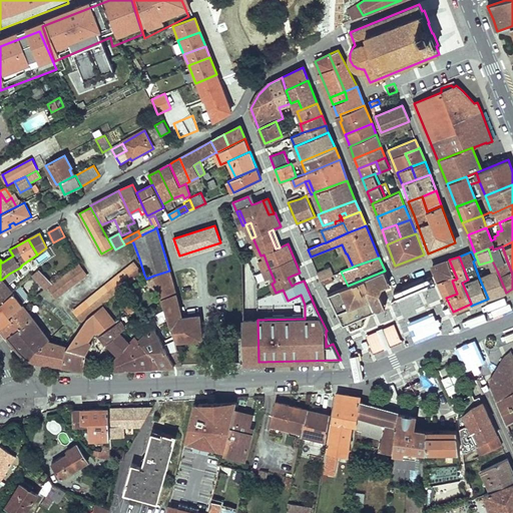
[(449,260),(433,266),(439,281),(450,277),(452,281),(457,279),(449,260)]
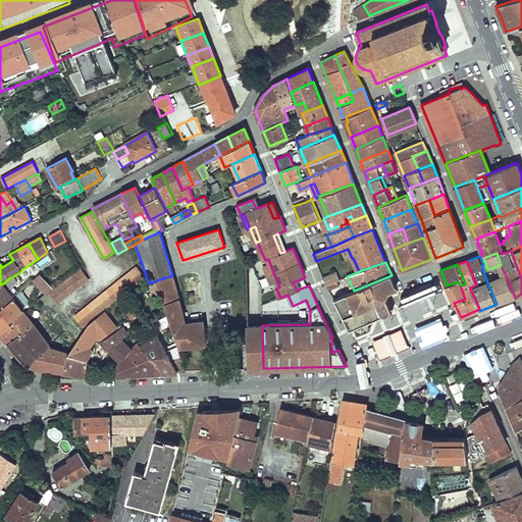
[(21,271),(20,272),(23,276),(32,270),(29,265),(21,270),(21,271)]
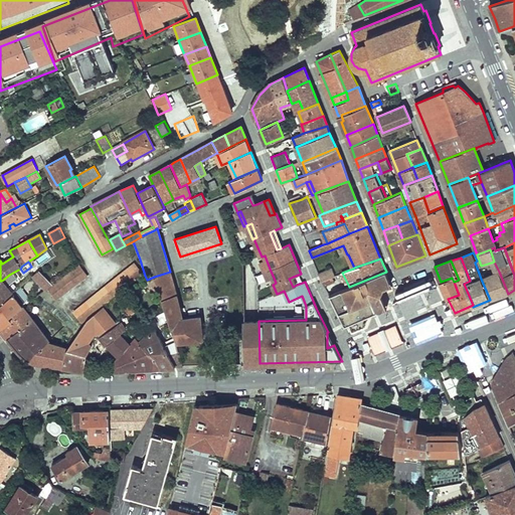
[(88,301),(96,311),(143,273),(135,263),(88,301)]
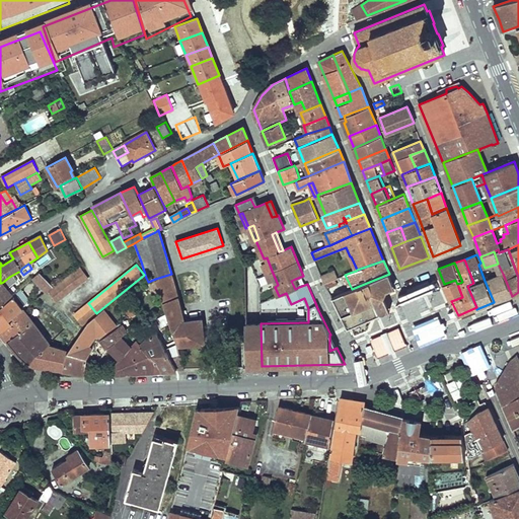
[(80,268),(49,291),(57,301),(88,278),(80,268)]
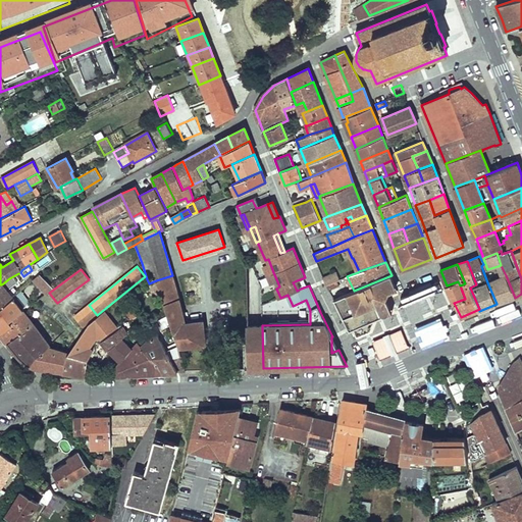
[(323,277),(326,284),(336,280),(340,279),(336,271),(323,277)]
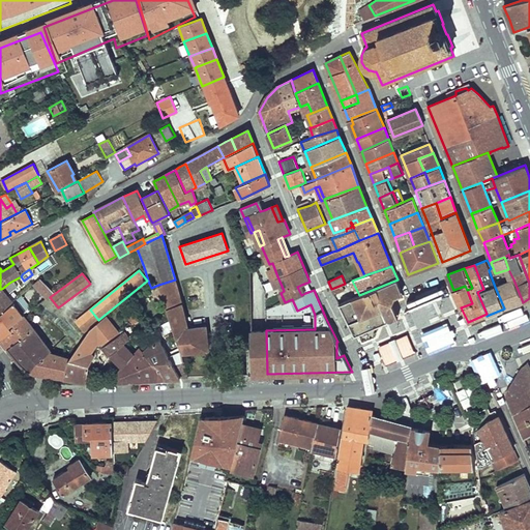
[(282,286),(277,276),(272,280),(276,289),(282,286)]
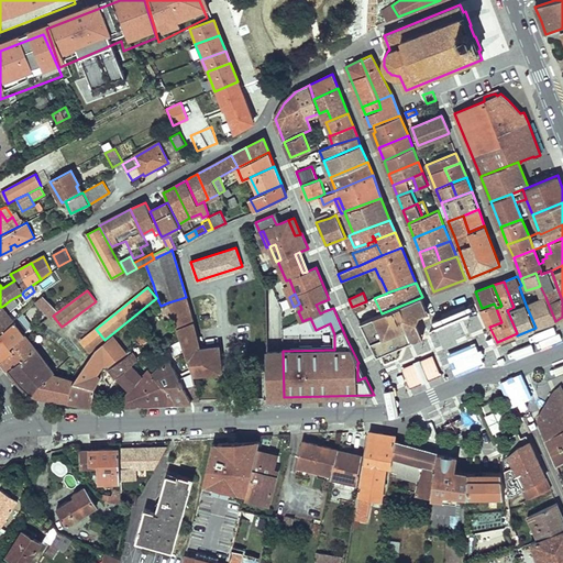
[(43,295),(35,301),(51,317),(58,310),(43,295)]
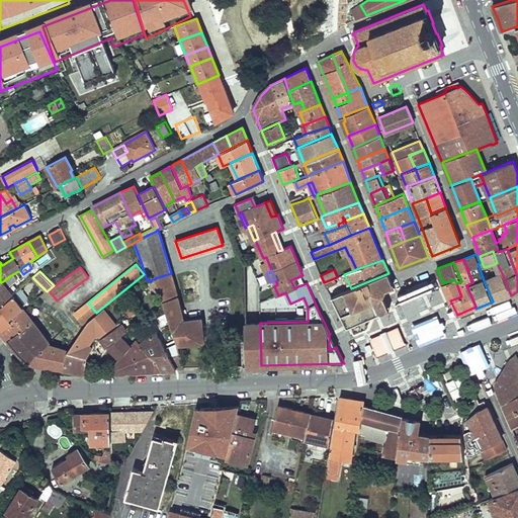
[(171,273),(155,278),(167,312),(176,340),(178,344),(204,342),(201,319),(184,320),(178,295),(177,295),(171,273)]
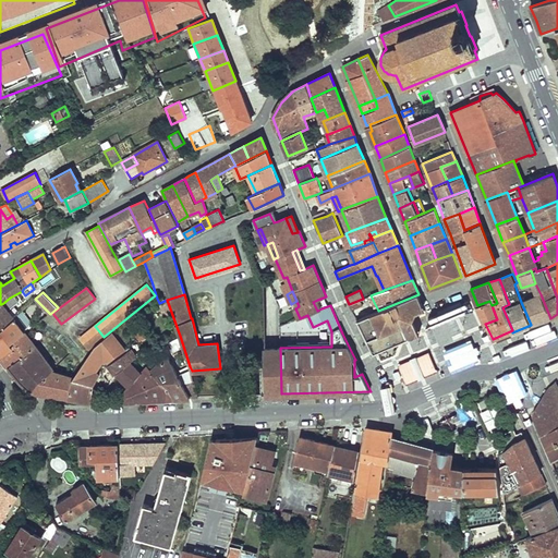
[(378,311),(358,320),(374,354),(378,352),(381,361),(397,354),(393,346),(420,335),(412,315),(425,311),(419,294),(378,311)]
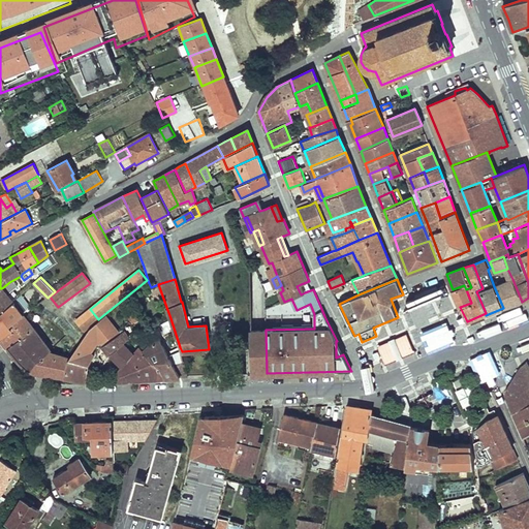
[(503,308),(522,302),(512,279),(509,280),(494,286),(503,308)]
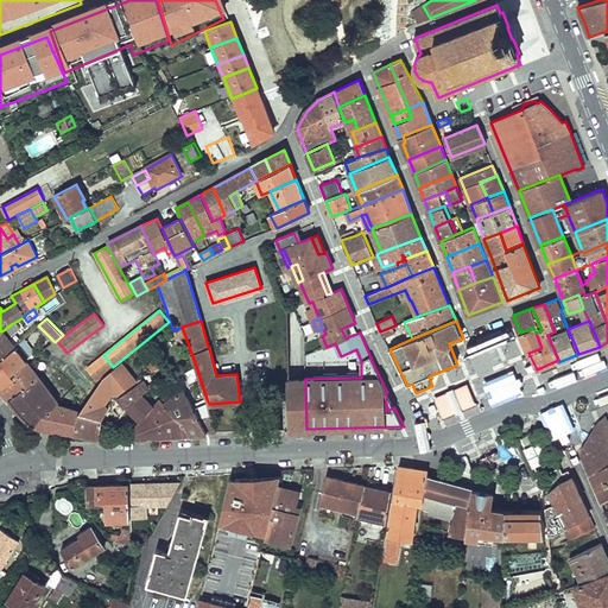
[(380,331),(382,337),(396,333),(392,327),(380,331)]
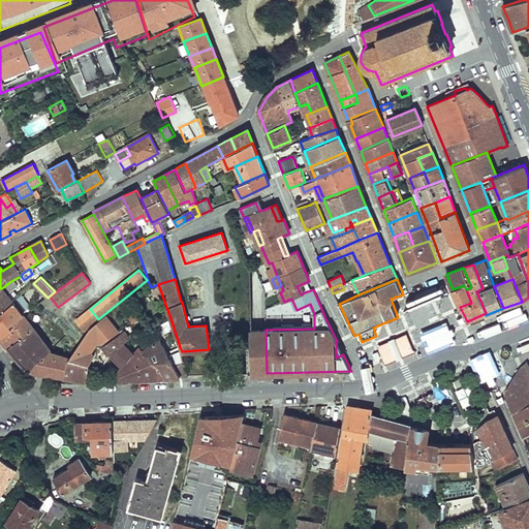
[(453,289),(460,307),(471,303),(466,289),(464,285),(453,289)]
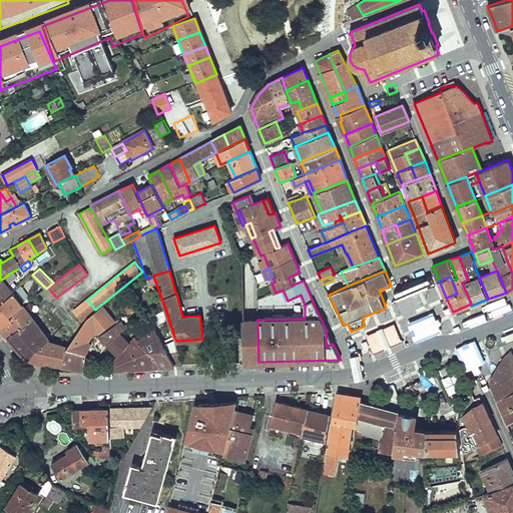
[(0,303),(13,294),(12,293),(1,280),(0,280),(0,303)]
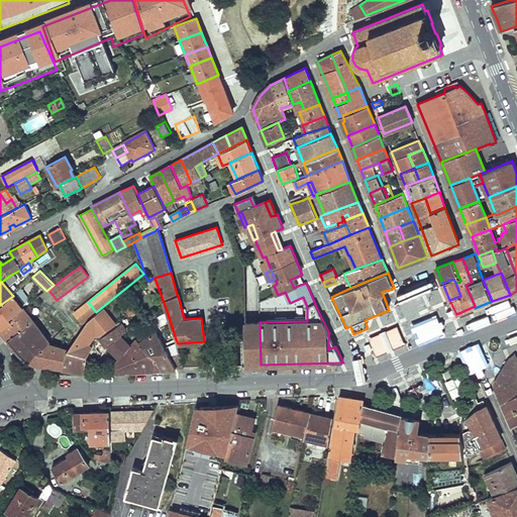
[(12,295),(13,296),(22,308),(30,300),(20,288),(12,295)]
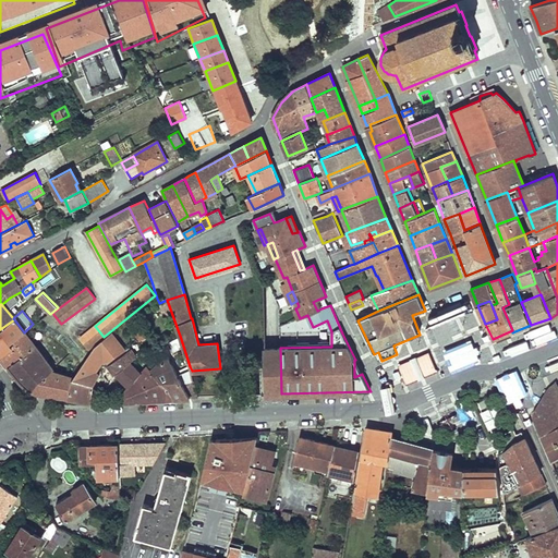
[(0,329),(0,355),(13,346),(10,343),(24,332),(14,319),(0,329)]
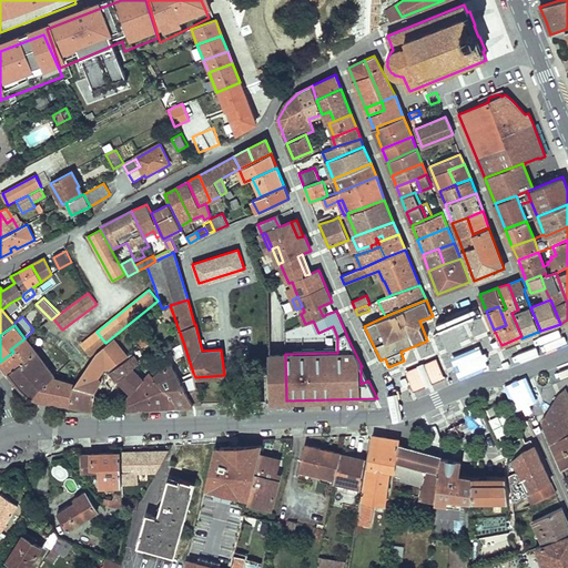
[(95,333),(82,344),(91,355),(104,344),(95,333)]
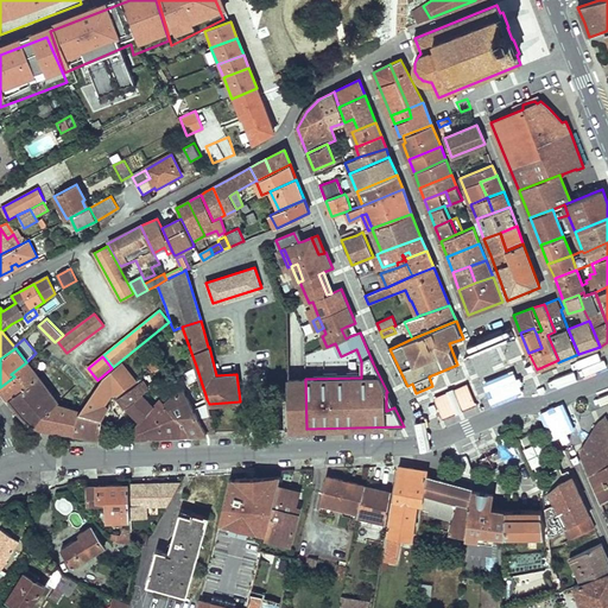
[(0,390),(4,394),(8,399),(38,377),(30,366),(26,362),(11,374),(14,377),(0,387),(0,390)]
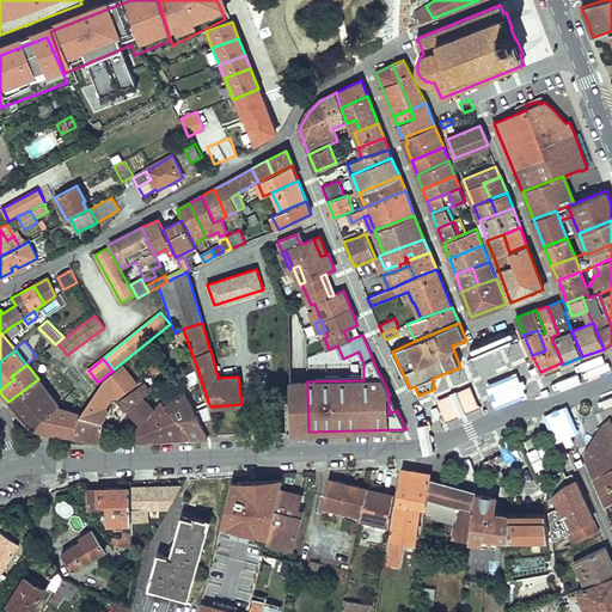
[(101,403),(115,392),(118,397),(133,385),(136,383),(123,365),(118,368),(104,379),(92,396),(101,404),(101,403)]
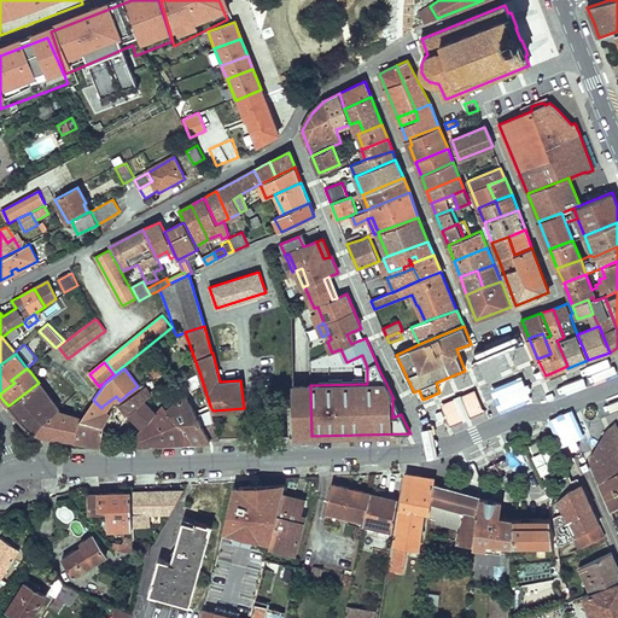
[(156,375),(151,379),(155,385),(159,382),(163,385),(172,378),(167,371),(157,377),(156,375)]
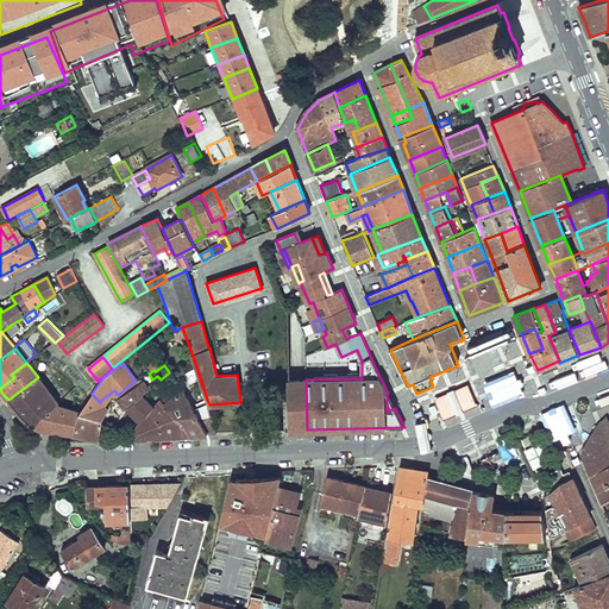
[(38,377),(8,400),(18,412),(22,416),(33,427),(43,416),(55,406),(58,403),(38,377)]
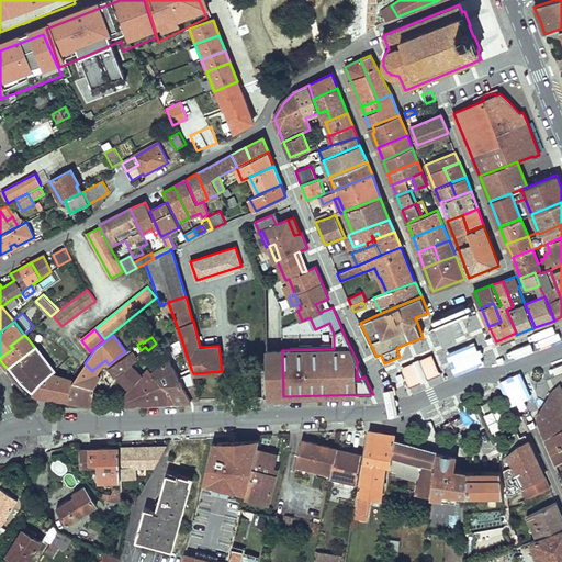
[(132,350),(110,367),(116,377),(117,375),(132,363),(137,359),(132,350)]
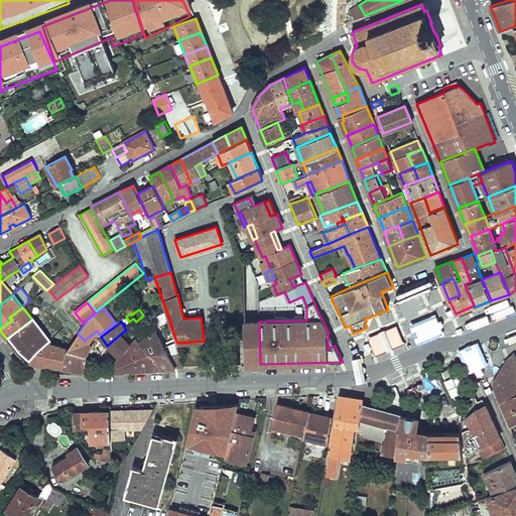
[(259,321),(245,323),(246,339),(247,365),(260,364),(259,321)]
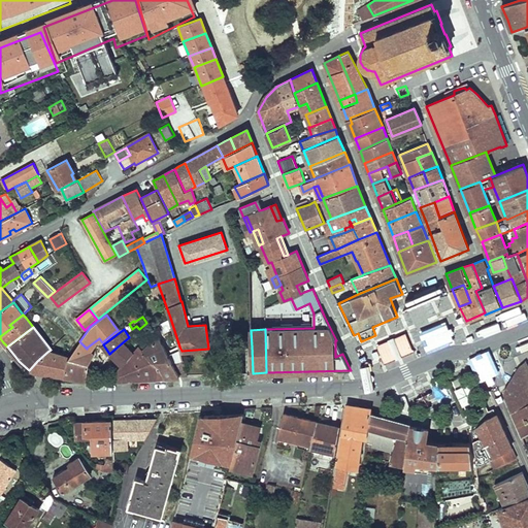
[(143,350),(154,340),(151,336),(139,345),(143,350)]
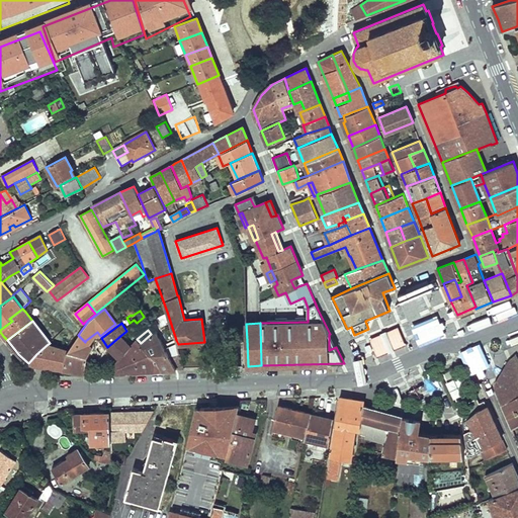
[(151,334),(141,343),(157,361),(162,369),(172,369),(176,368),(184,368),(180,352),(179,352),(178,344),(176,340),(168,343),(168,345),(165,347),(156,330),(151,334)]
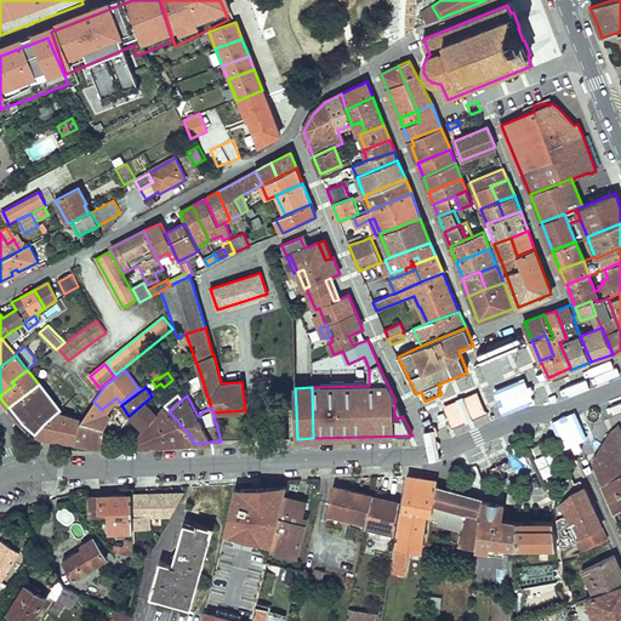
[(80,421),(75,442),(89,444),(102,446),(106,427),(106,415),(102,410),(93,402),(91,404),(80,420),(80,421)]
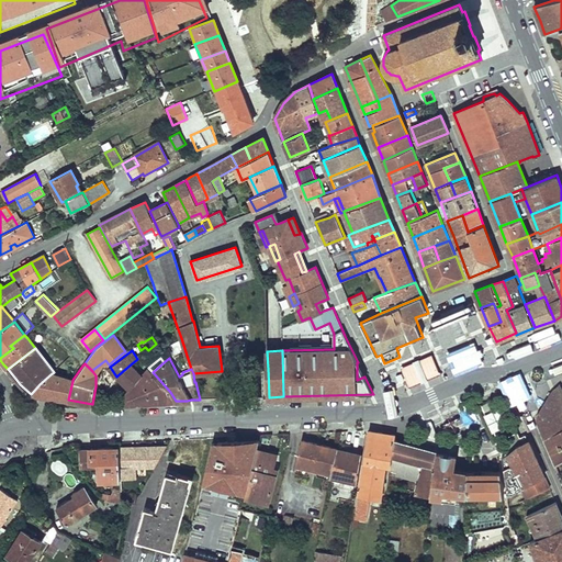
[(132,363),(117,375),(131,389),(122,398),(122,404),(138,403),(149,403),(148,388),(139,378),(142,374),(132,363)]
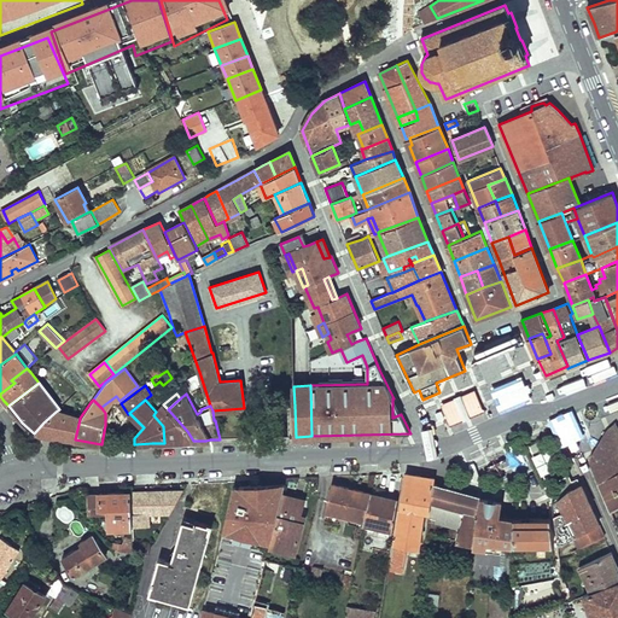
[(163,426),(164,443),(180,442),(193,441),(187,431),(168,409),(163,404),(156,412),(153,415),(163,426)]
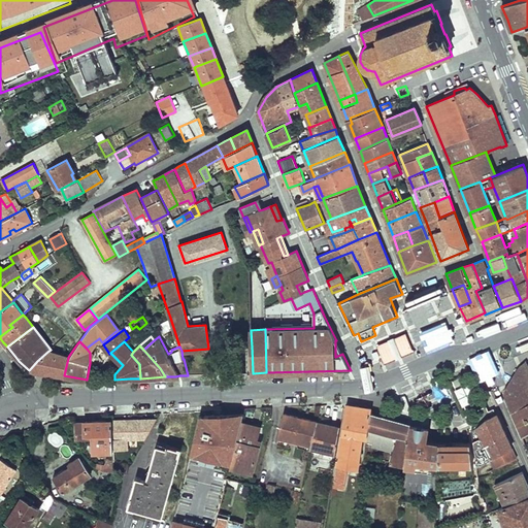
[(68,358),(68,357),(47,352),(37,361),(29,370),(51,374),(64,375),(68,358)]
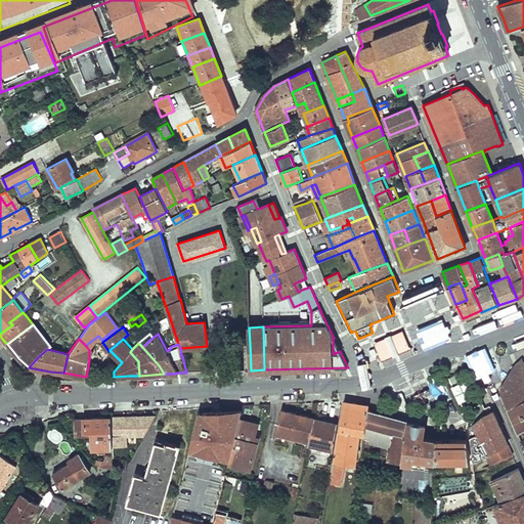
[(504,400),(508,408),(511,406),(523,398),(523,360),(523,358),(520,361),(517,363),(515,365),(513,368),(501,388),(500,391),(504,400)]
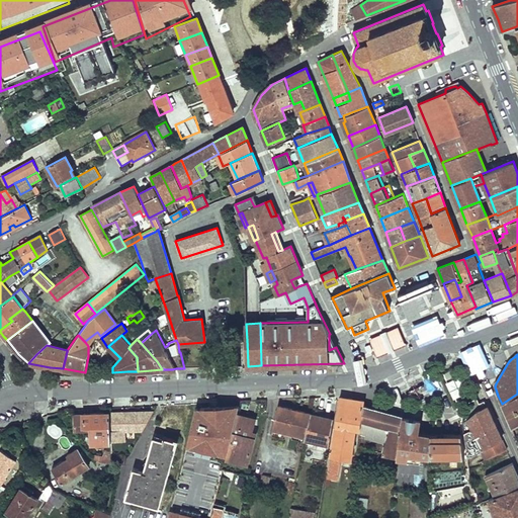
[(446,382),(452,399),(459,396),(454,380),(446,382)]
